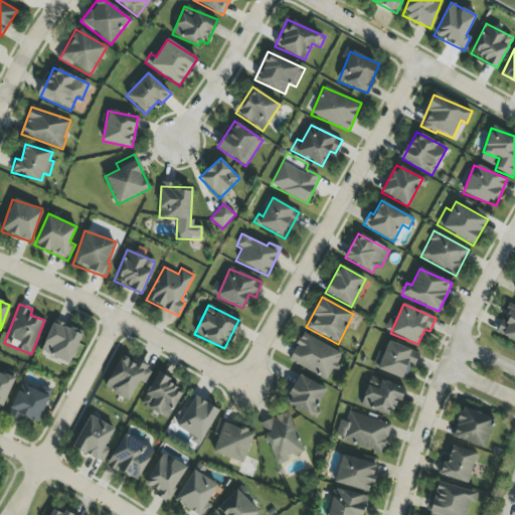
[(497,334),(514,341),(514,307),(509,305),(497,334)]
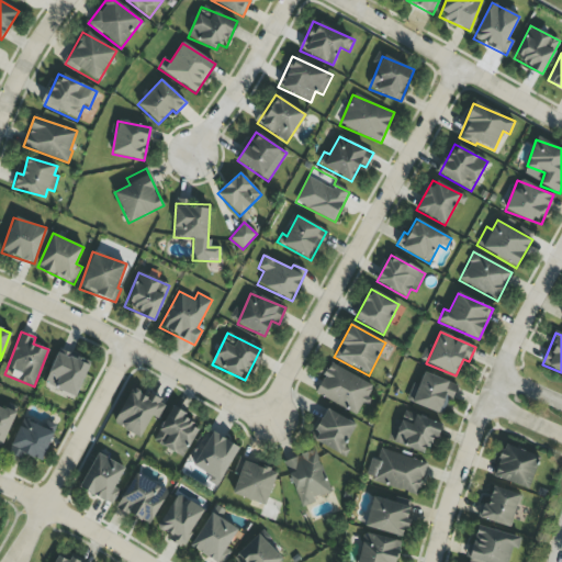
[(77,397),(90,361),(58,350),(45,385),(77,397)]
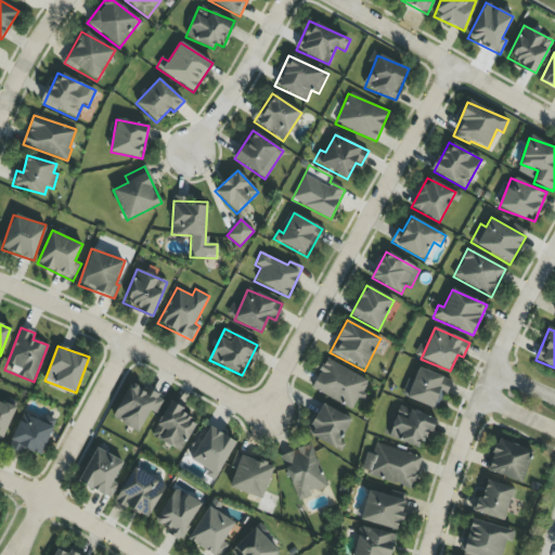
[(369,381),(326,359),(311,388),(352,410),(359,397),(360,397),(369,381)]
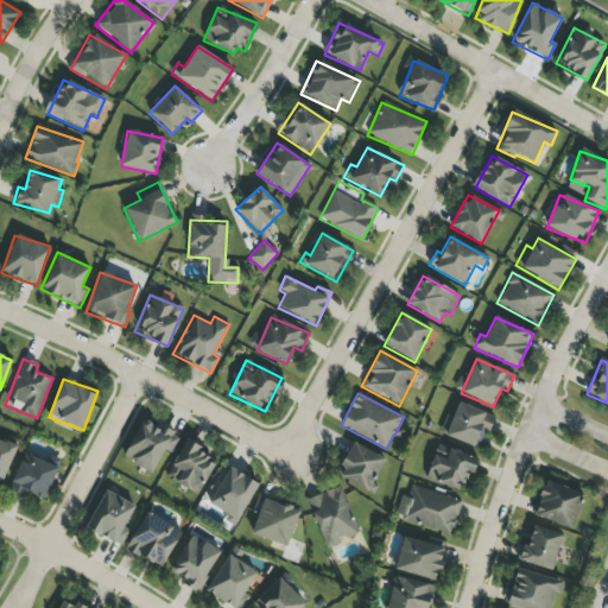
[(453,417),(447,415),(439,434),(479,450),(493,417),(458,403),(453,417)]
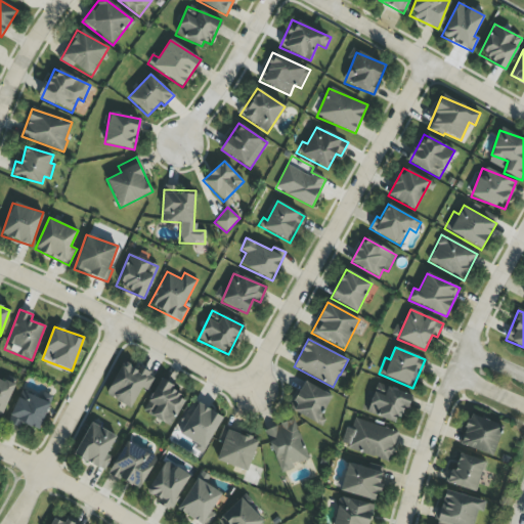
[(141,388),(147,391),(155,377),(139,368),(138,370),(123,362),(105,395),(131,408),(141,388)]
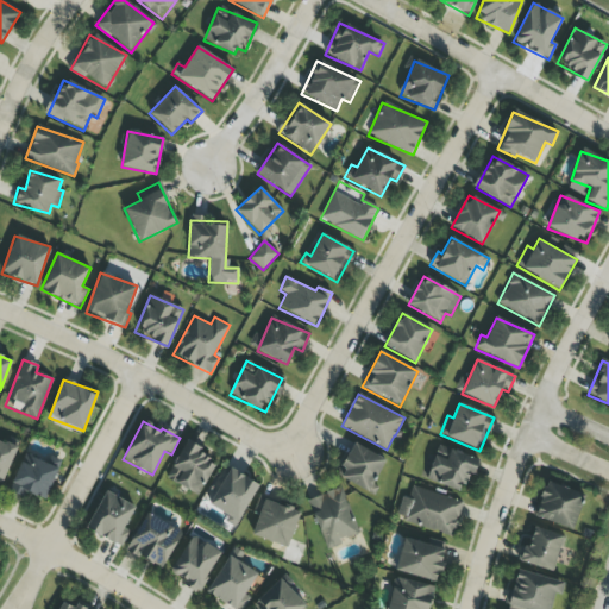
[(202,449),(186,440),(165,479),(199,496),(215,463),(199,454),(202,449)]
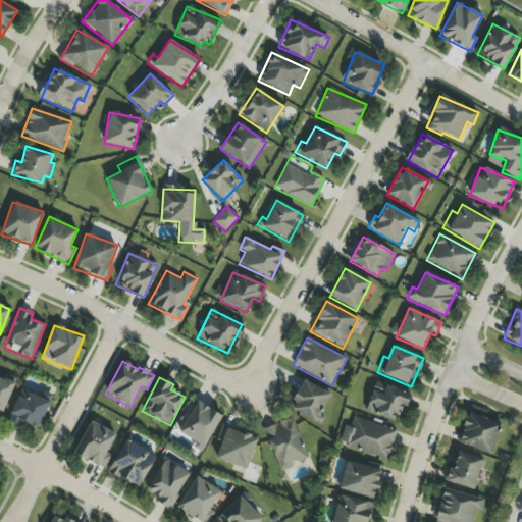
[(14,384),(0,378),(0,416),(1,417),(14,384)]
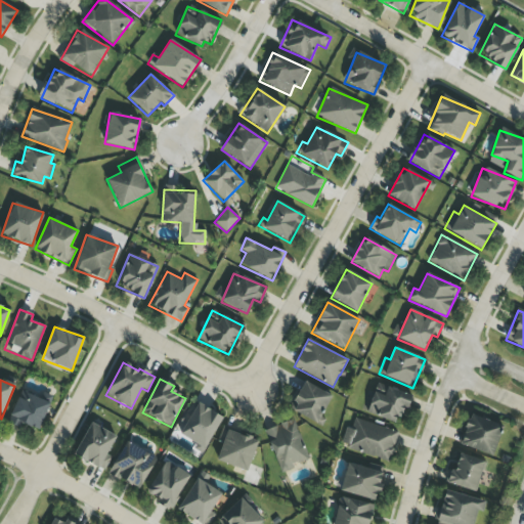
[(333,395),(303,382),(290,410),(319,424),(333,395)]
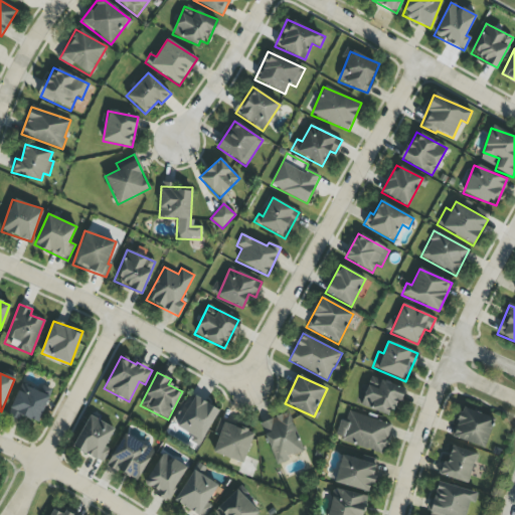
[(403,389),(370,375),(358,404),(390,418),(403,389)]
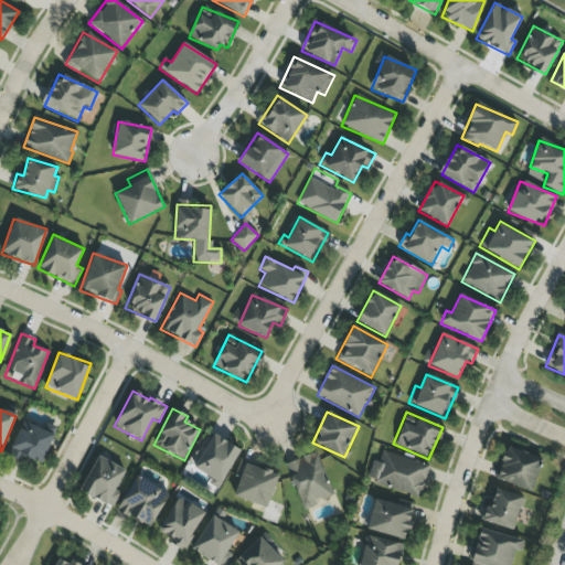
[(54,434),(21,422),(9,457),(22,461),(23,457),(42,465),(54,434)]
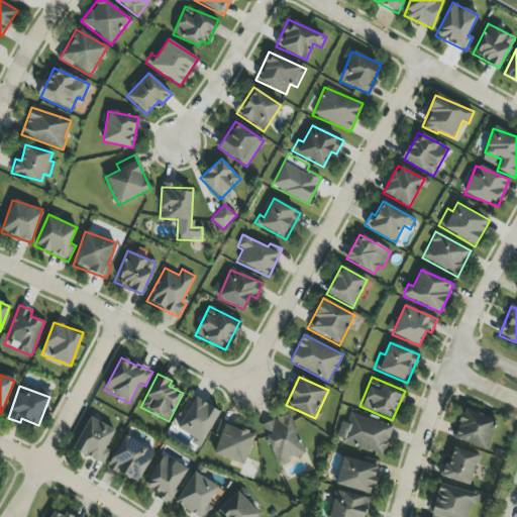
[(204,442),(219,410),(189,396),(173,428),(204,442)]
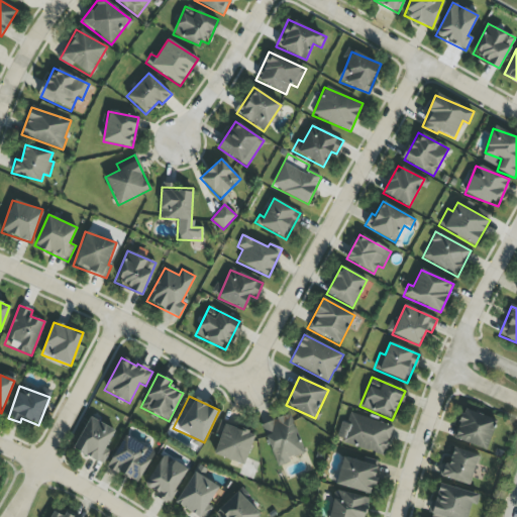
[(488,449),(496,418),(462,409),(453,440),(488,449)]
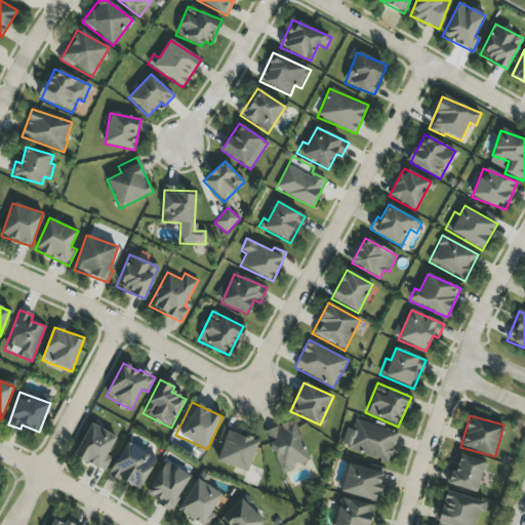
[(390,462),(399,434),(355,419),(352,429),(347,428),(340,447),(390,462)]
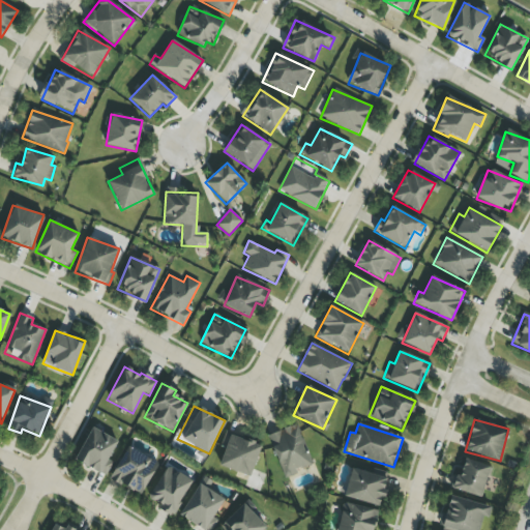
[(268,434),(282,476),(312,467),(298,424),(268,434)]
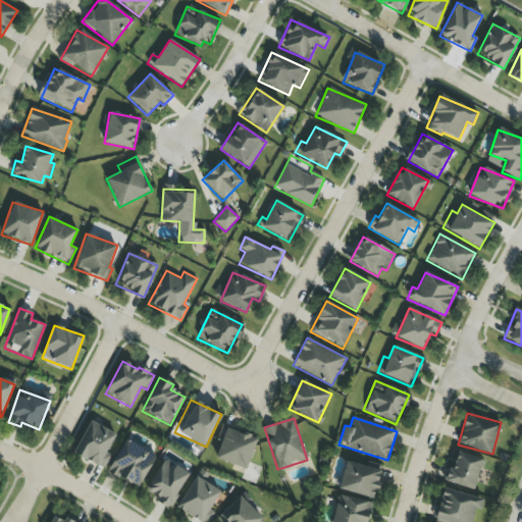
[(103,470),(111,456),(106,453),(116,435),(91,421),(73,453),(103,470)]
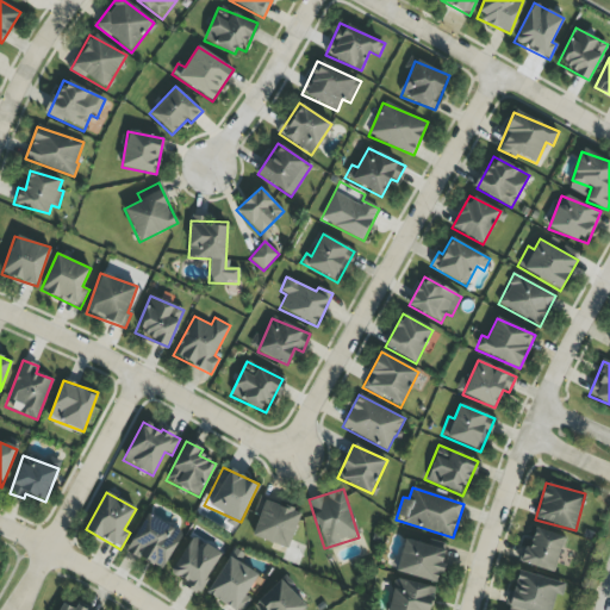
[(300,512),(259,498),(254,512),(260,515),(251,536),(287,549),(300,512)]
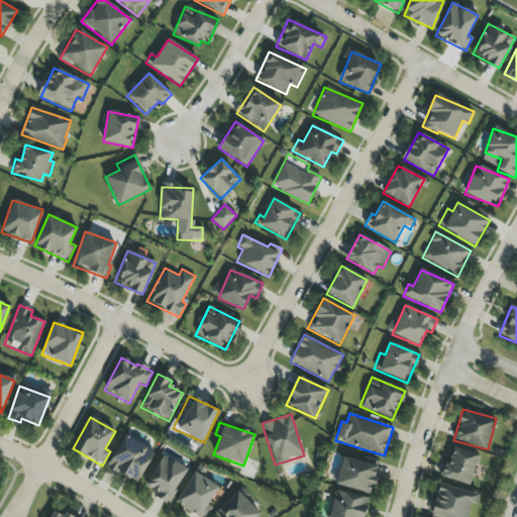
[(108,470),(140,483),(152,449),(120,437),(108,470)]
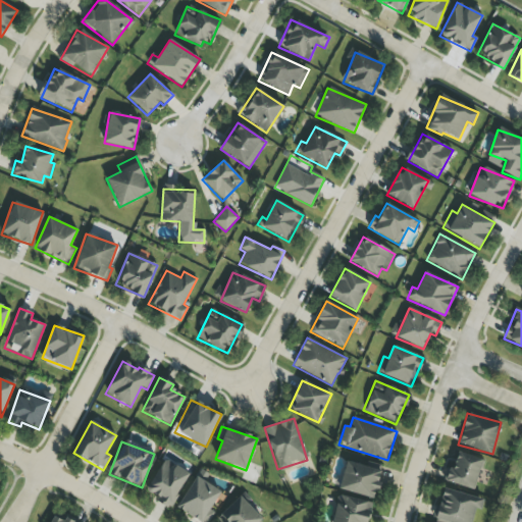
[(448,468),(444,482),(475,489),(482,458),(458,452),(453,469),(448,468)]
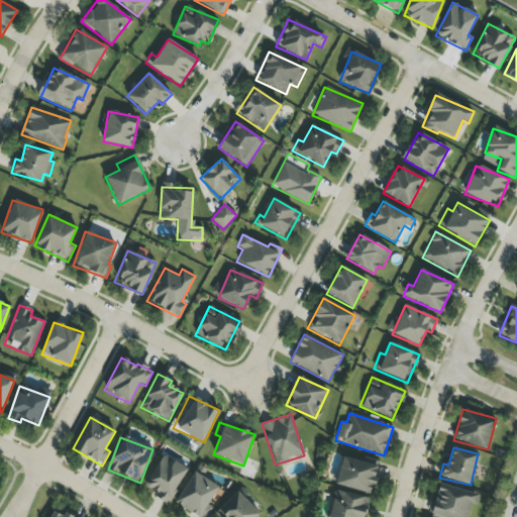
[(188,470),(164,454),(144,486),(156,493),(153,496),(167,504),(188,470)]
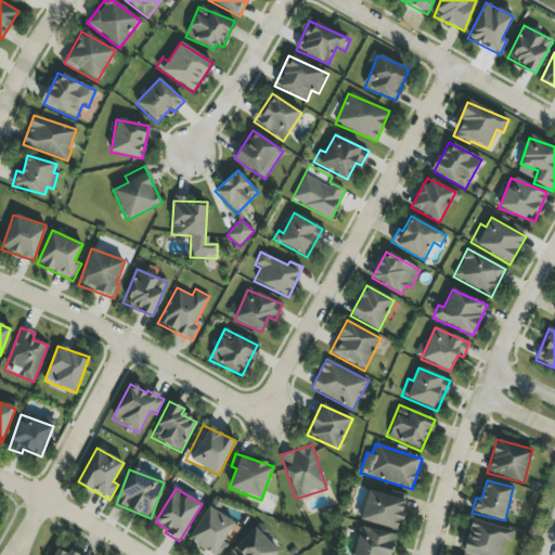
[(359,520),(398,531),(407,501),(369,489),(359,520)]
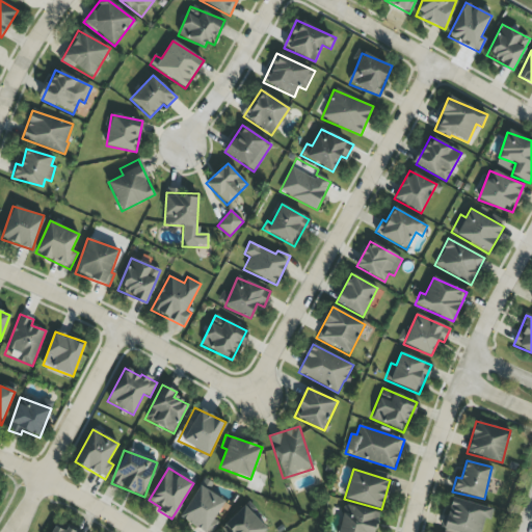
[(208,531),(228,503),(200,485),(180,517),(203,531),(208,531)]
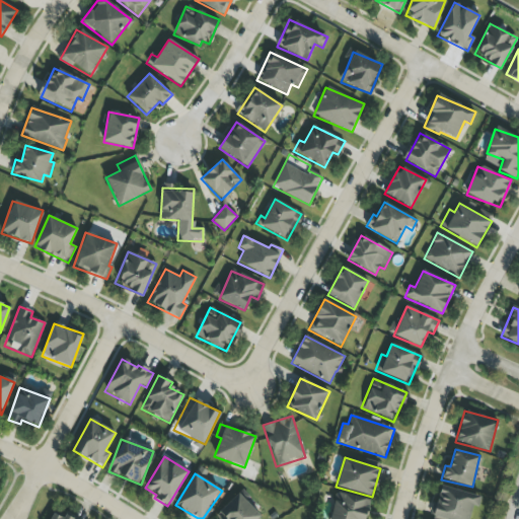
[(480,496),(440,486),(433,517),(442,518),(468,518),(472,506),(477,507),(480,496)]
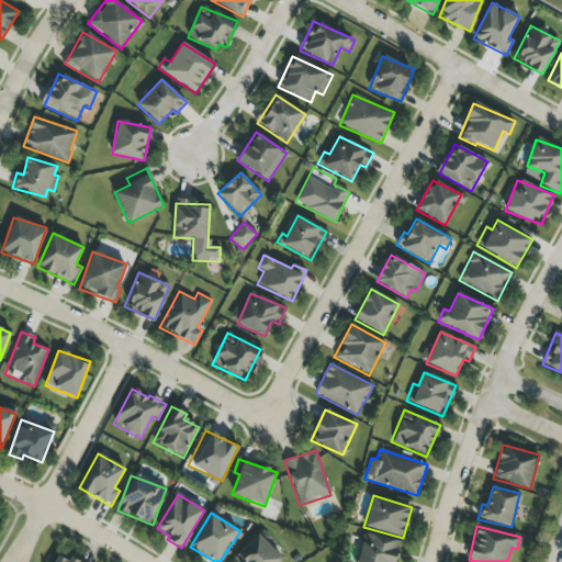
[(357,561),(396,561),(402,542),(364,534),(357,561)]
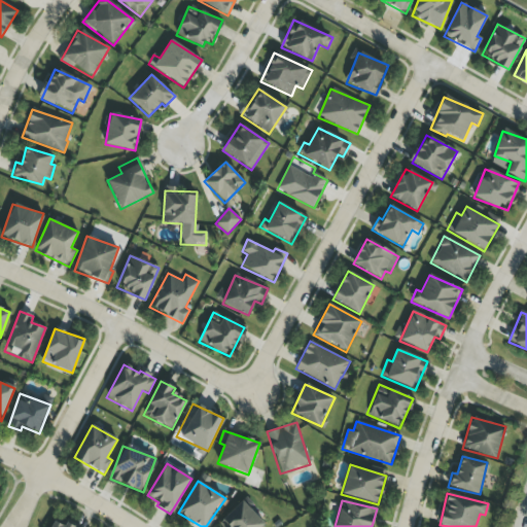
[(220,526),(261,526),(265,525),(242,501),(218,524),(220,526)]
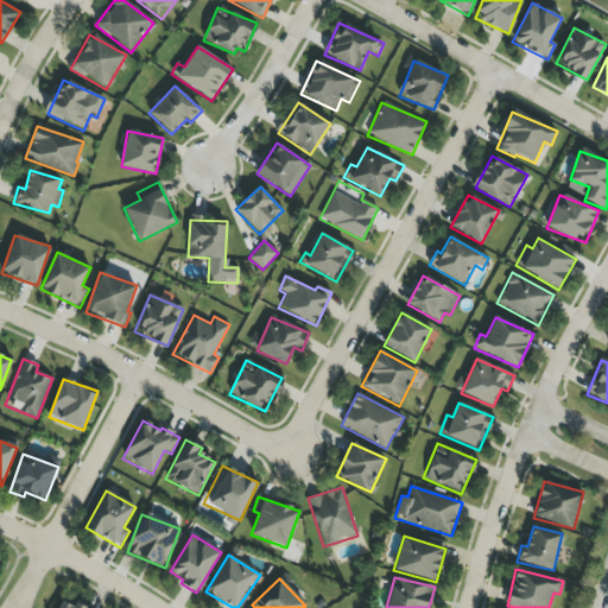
All buildings are outlined.
